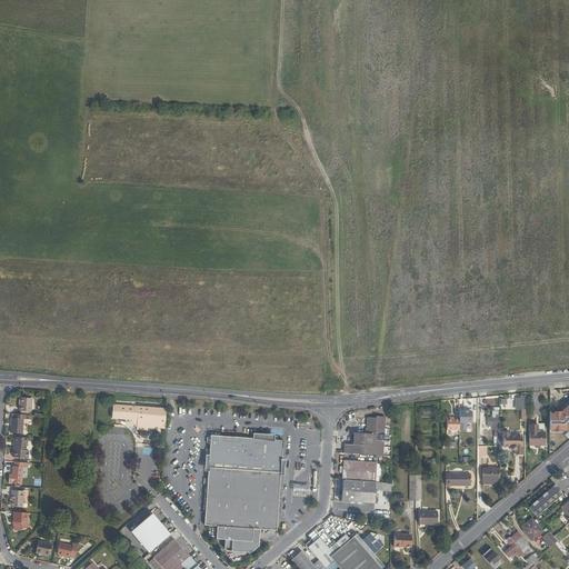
[(30,408),(31,395),(20,393),(20,401),(19,407),(30,408)]
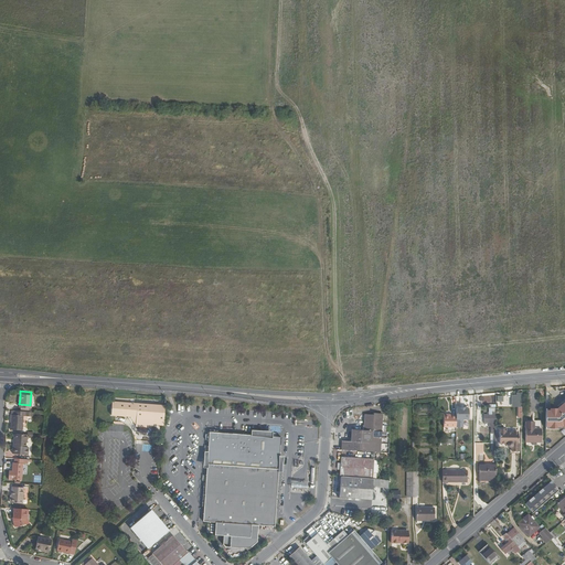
[(516,395),(511,395),(512,407),(522,406),(522,393),(516,393),(516,395)]
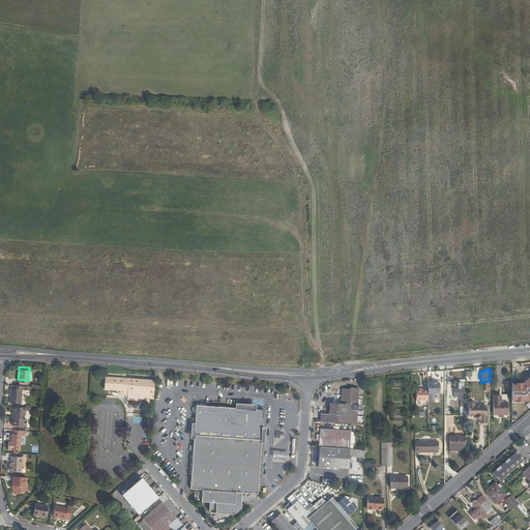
[(154,377),(105,373),(104,386),(122,387),(122,388),(126,395),(127,396),(127,399),(139,400),(139,396),(139,394),(142,395),(142,396),(153,398),(154,377)]
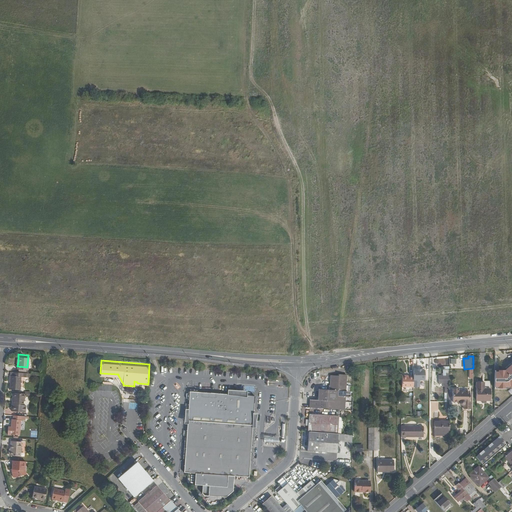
[(495,373),(495,389),(507,389),(508,388),(510,388),(511,386),(511,363),(503,370),(499,370),(495,373)]
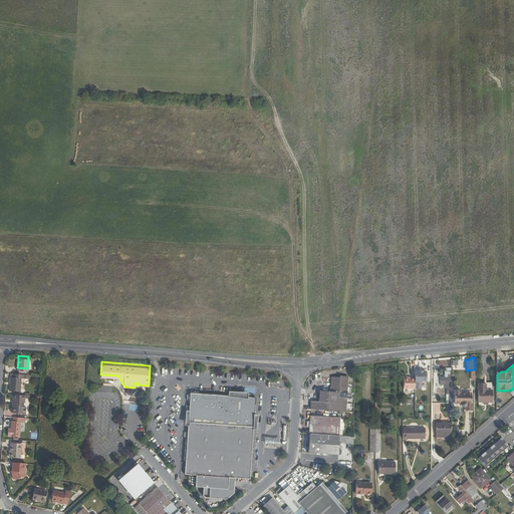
[(30,371),(9,369),(8,388),(19,389),(19,384),(20,374),(23,374),(29,374),(30,371)]
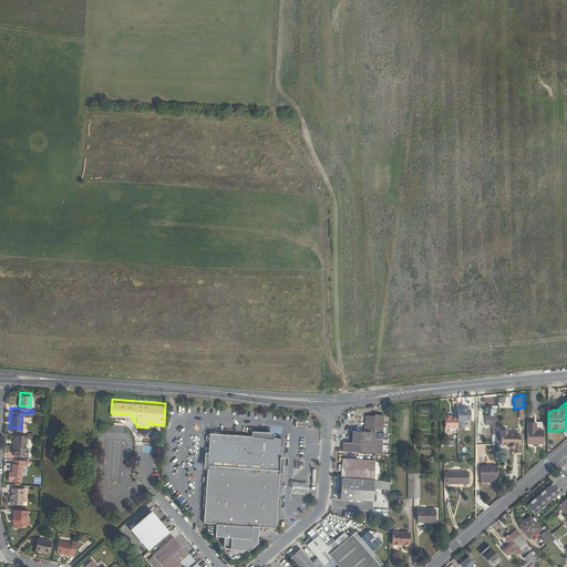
[(497,424),(497,410),(491,410),(491,415),(485,415),(485,425),(497,424)]
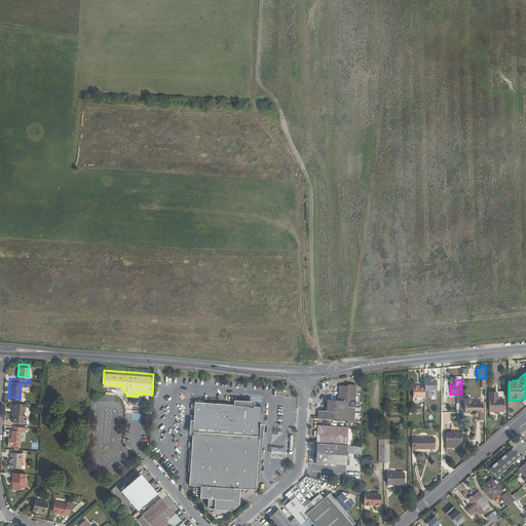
[(318,408),(317,416),(354,419),(358,383),(348,382),(348,383),(340,383),(339,398),(338,409),(327,409),(318,408)]
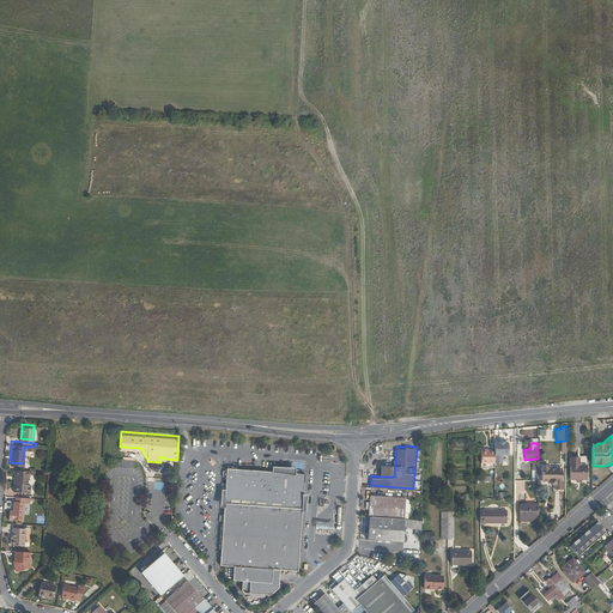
[(487,447),(481,447),(481,461),(495,461),(495,448),(487,448),(487,447)]
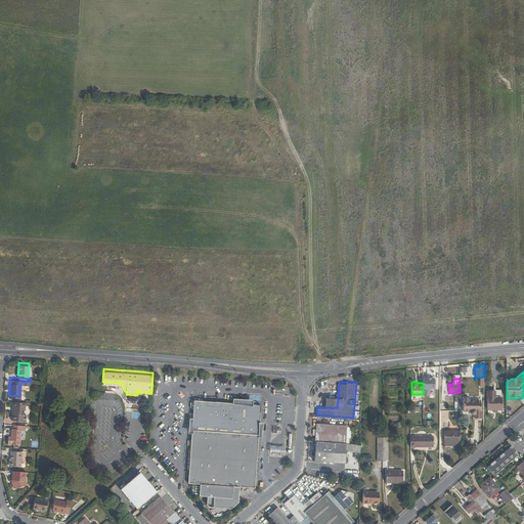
[(496,392),(488,392),(488,410),(503,410),(503,399),(496,399),(496,392)]
